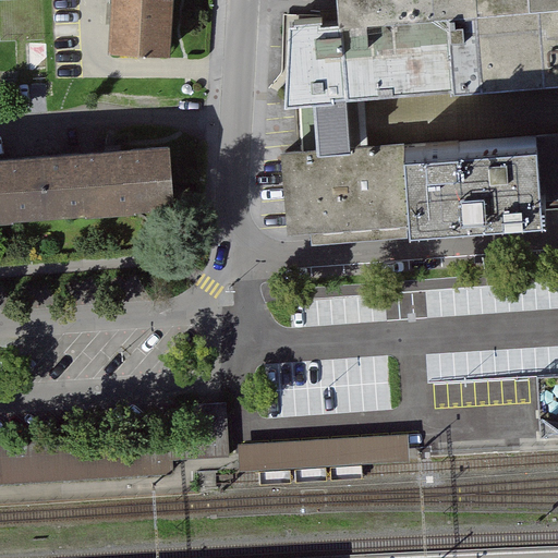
[(109,0),(108,53),(166,55),(167,0),(109,0)]
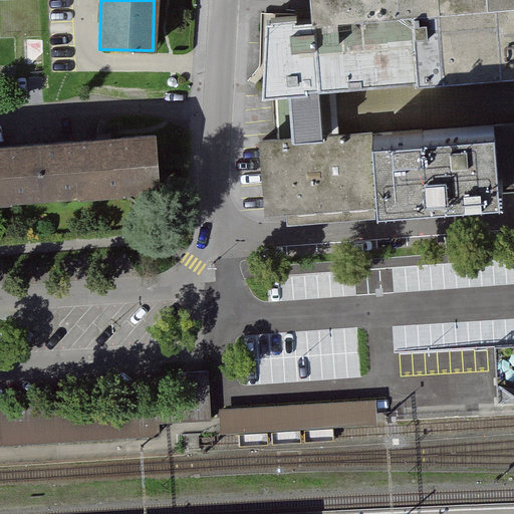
[(259,140),(263,209),(513,191),(513,120),(332,137),(330,84),(513,69),(513,0),(305,0),(307,14),(266,15),(263,96),(274,95),(276,138),(259,140)]
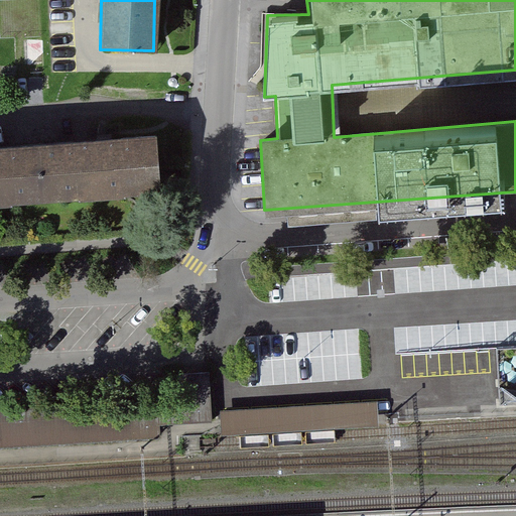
[(45,196),(159,186),(156,137),(42,145),(45,196)]
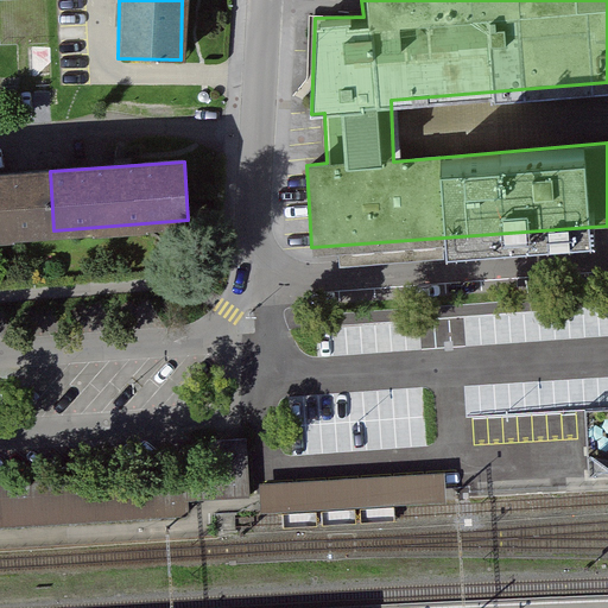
[(0,233),(54,230),(50,171),(0,175),(0,233)]
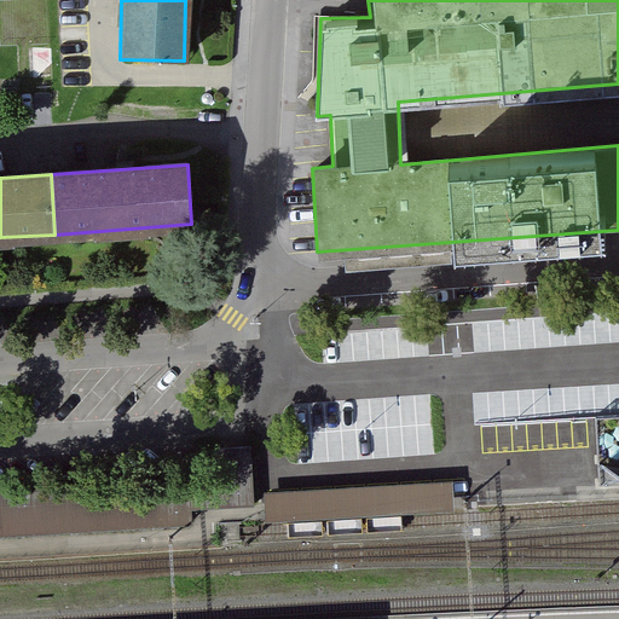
[(0,538),(192,527),(191,508),(253,504),(250,446),(217,449),(218,479),(0,491),(0,538)]
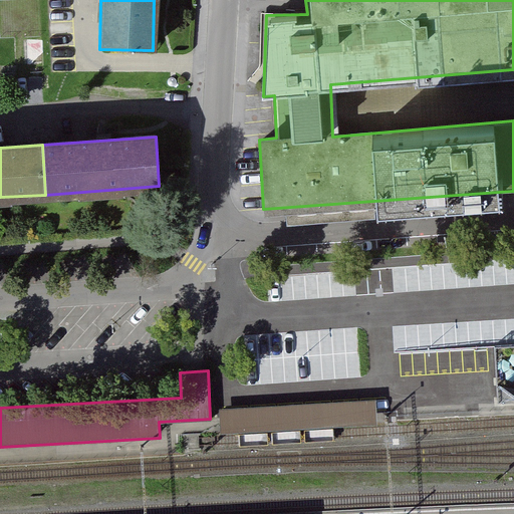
[(213,429),(371,418),(369,398),(212,409),(213,429)]
